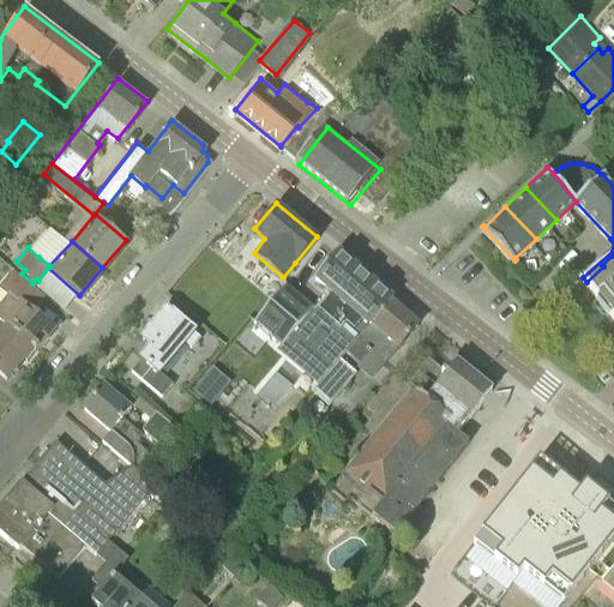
[(283,342),(321,374),(327,368),(338,356),(345,348),(355,337),(356,338),(392,298),(337,250),(317,275),(331,287),(314,306),(286,282),(254,319),(283,343),(283,342)]
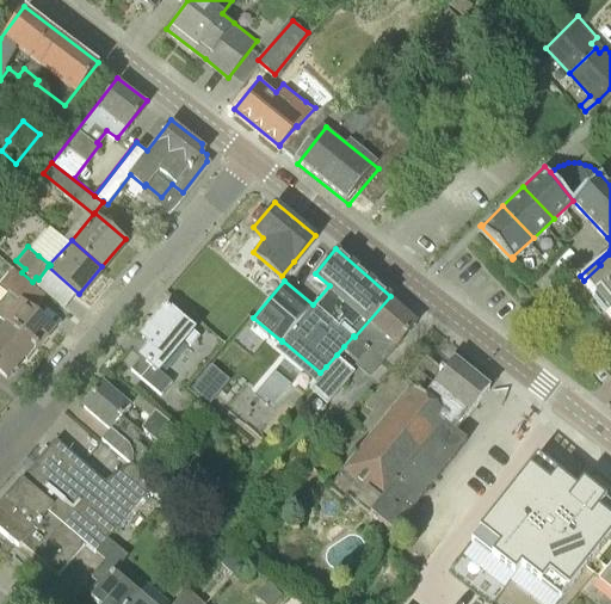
[(610,252),(609,254),(599,264),(600,265),(584,281),(594,294),(600,289),(610,301),(610,252)]
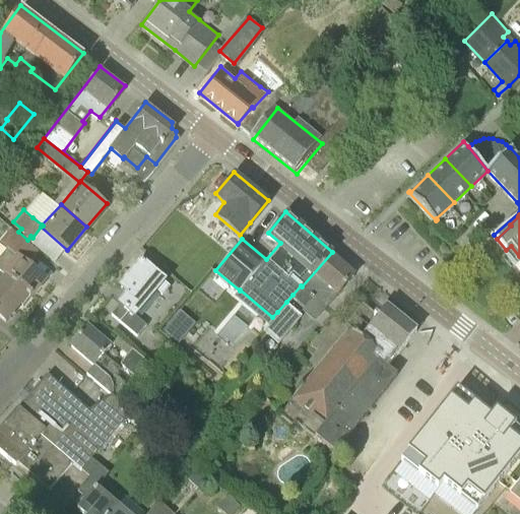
[(30,294),(30,293),(45,276),(27,261),(38,249),(27,240),(18,232),(0,252),(0,265),(2,267),(1,269),(27,292),(30,294)]
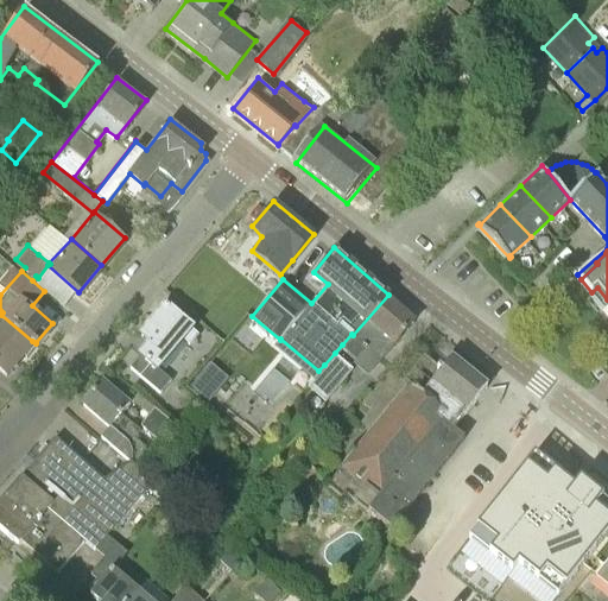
[(367,371),(415,317),(388,295),(353,335),(352,334),(342,345),(355,356),(353,359),(367,371)]
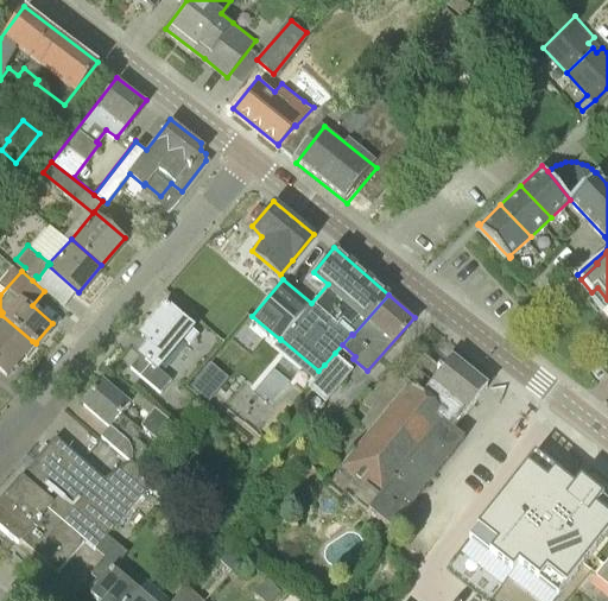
[(201,335),(170,310),(151,334),(145,339),(143,343),(152,352),(133,369),(163,396),(176,381),(169,375),(201,335)]
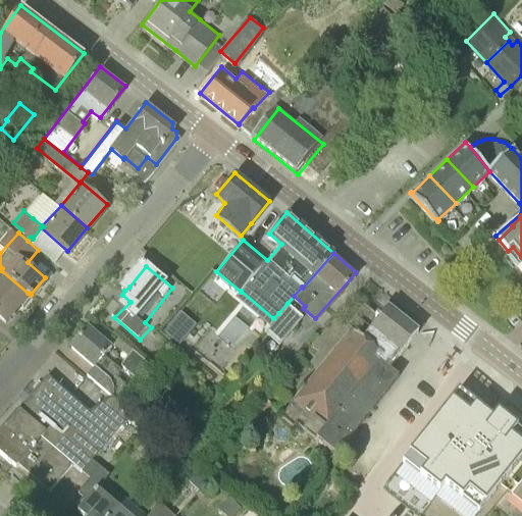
[(0,270),(0,313),(6,319),(28,293),(1,270),(0,270)]
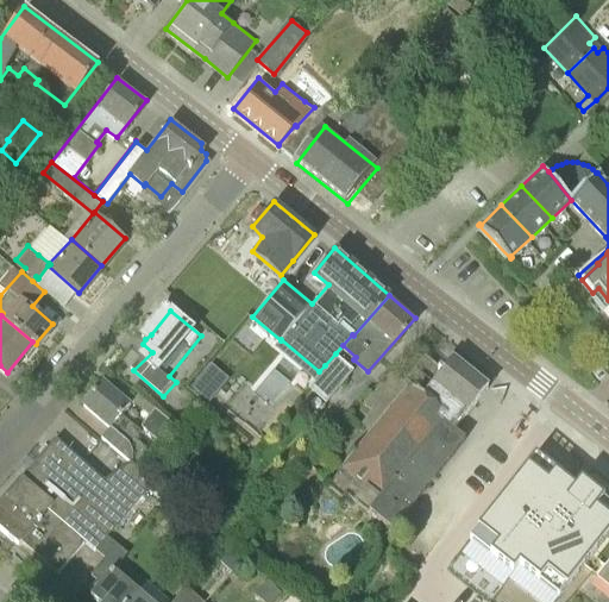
[(336,353),(325,365),(341,380),(352,368),(336,353)]
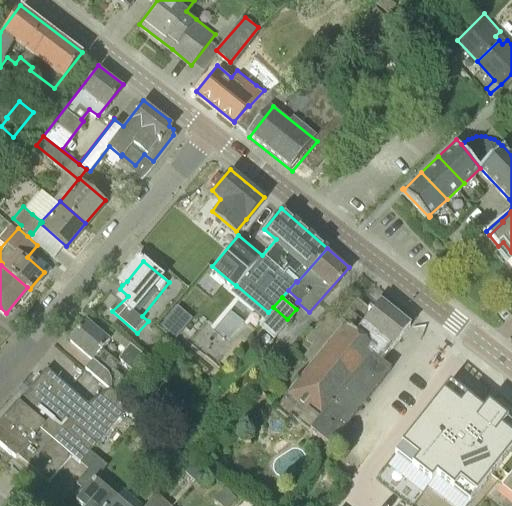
[(301,419),(335,444),(391,369),(383,363),(411,325),(379,301),(354,335),(339,325),(288,392),(310,408),(301,419)]
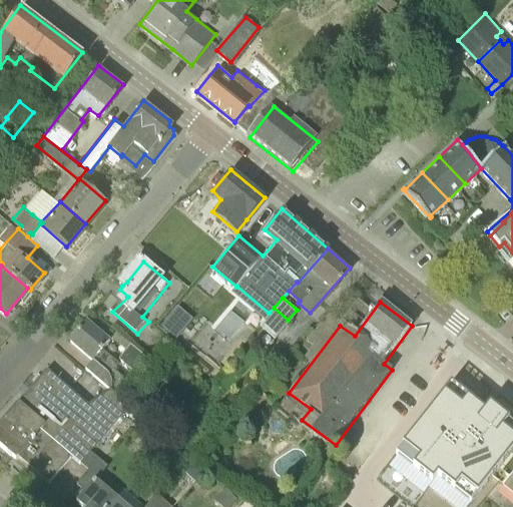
[(178,303),(162,323),(178,336),(194,315),(178,303)]
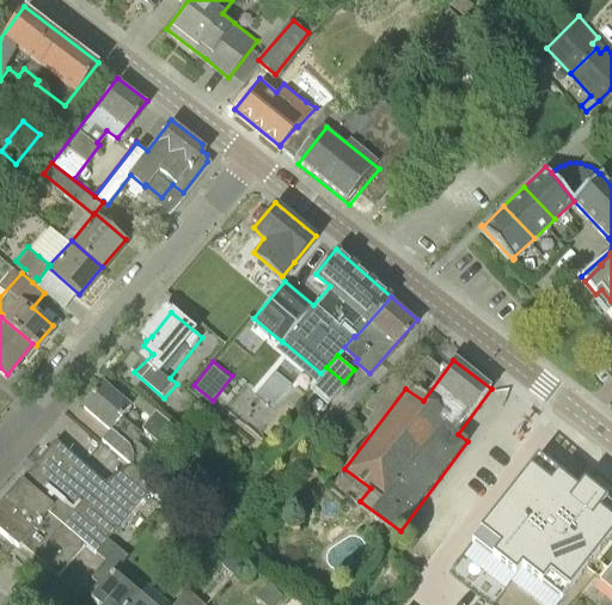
[(138,466),(159,439),(146,428),(140,437),(136,434),(141,428),(122,413),(130,403),(103,380),(83,403),(111,426),(111,425),(116,428),(106,439),(130,460),(138,468),(139,468),(138,466)]
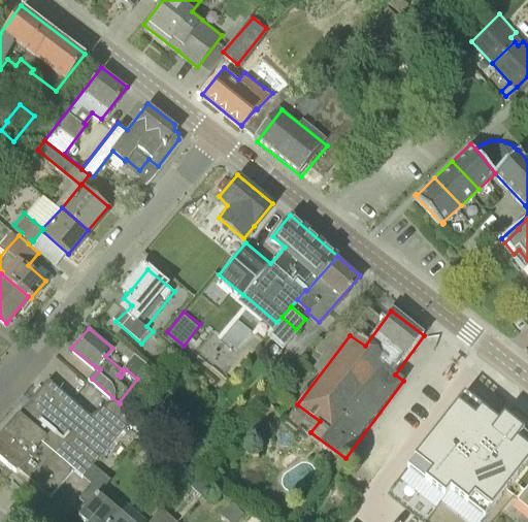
[(129,357),(122,366),(126,369),(137,379),(150,364),(134,351),(129,357)]
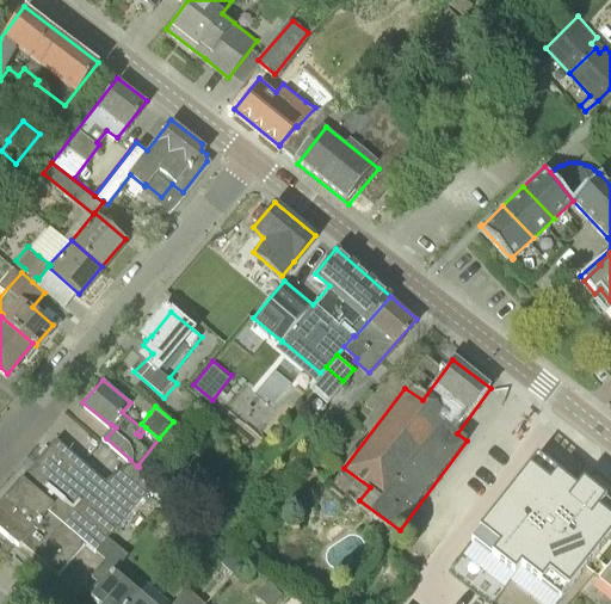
[(104,478),(55,436),(0,500),(0,527),(18,543),(22,538),(59,571),(85,540),(96,548),(154,479),(139,467),(137,467),(130,460),(104,478)]
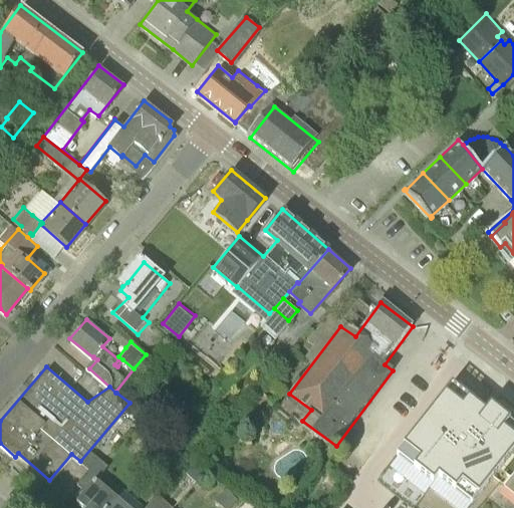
[(470,500),(513,444),(513,422),(489,402),(484,408),(450,382),(396,450),(432,479),(437,473),(470,500)]
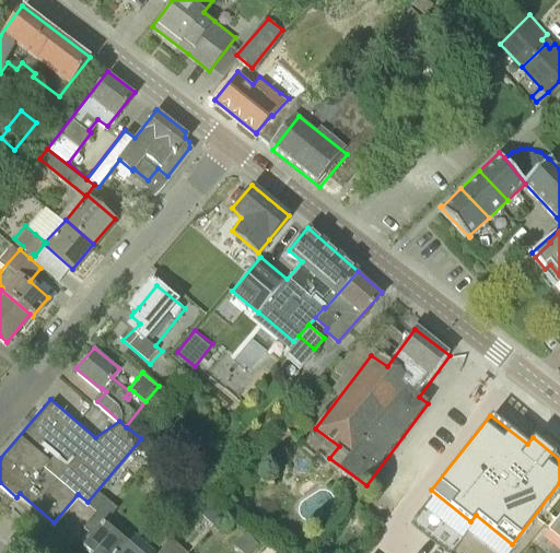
[(276,446),(287,433),(286,432),(288,430),(278,421),(265,436),(276,446)]
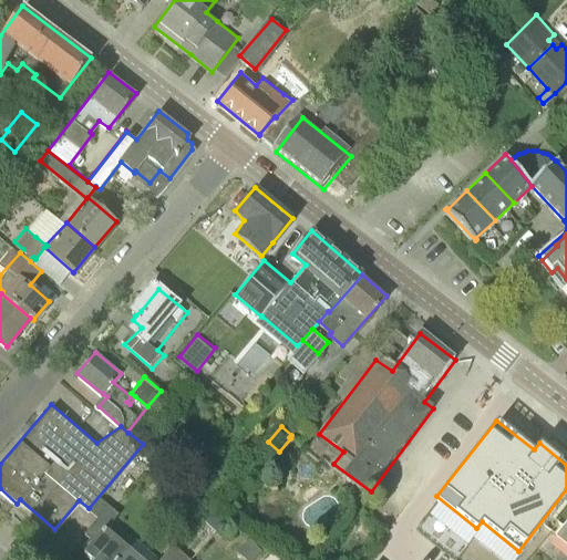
[(129,546),(105,527),(110,520),(100,511),(84,530),(93,538),(83,550),(94,559),(93,559),(117,559),(136,537),(129,546)]
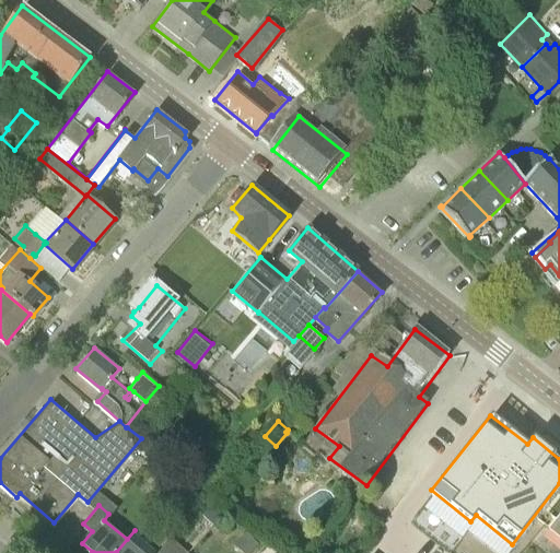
[(559,533),(559,512),(549,526),(559,533)]
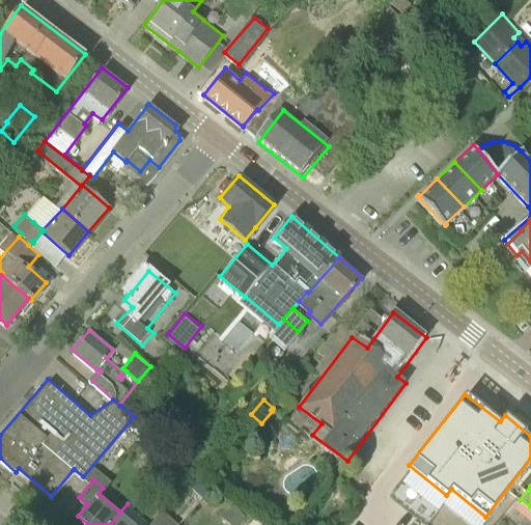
[(149,522),(128,503),(110,524),(175,524),(177,522),(162,507),(149,522)]
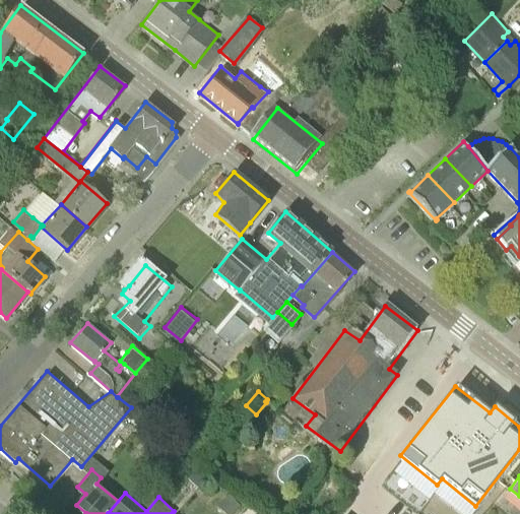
[(314,513),(297,504),(289,513),(314,513)]
